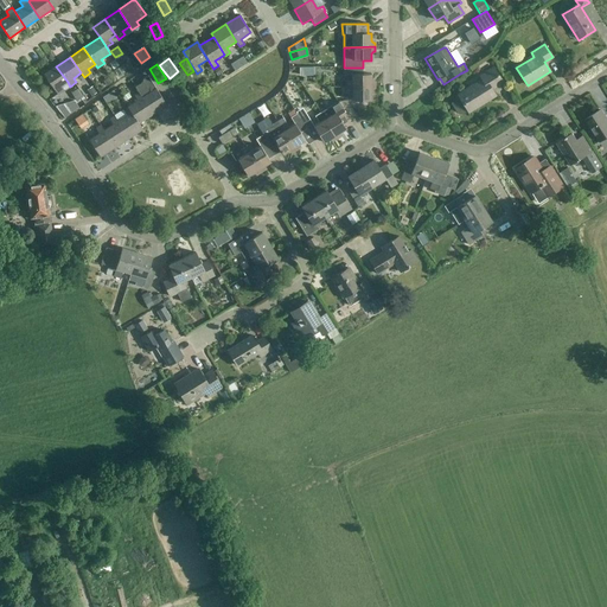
[(56,66),(44,75),(58,95),(64,90),(62,87),(68,82),(56,66)]
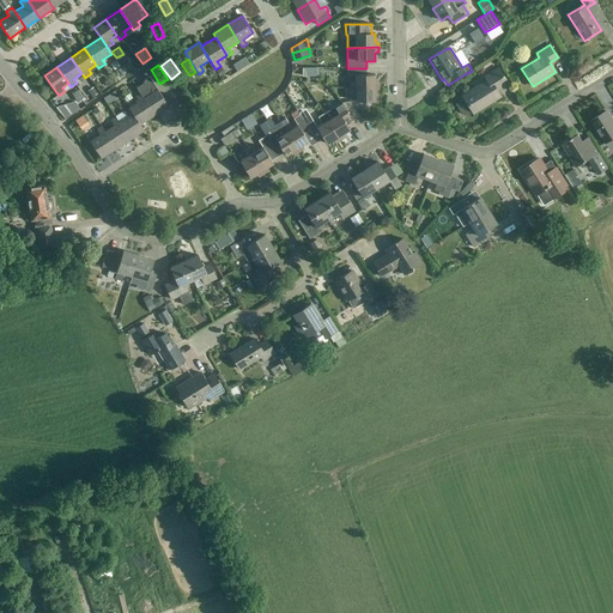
[(349,76),(356,76),(356,83),(351,83),(351,89),(378,89),(378,85),(377,85),(375,83),(375,76),(366,76),(366,68),(356,68),(349,68),(349,76)]
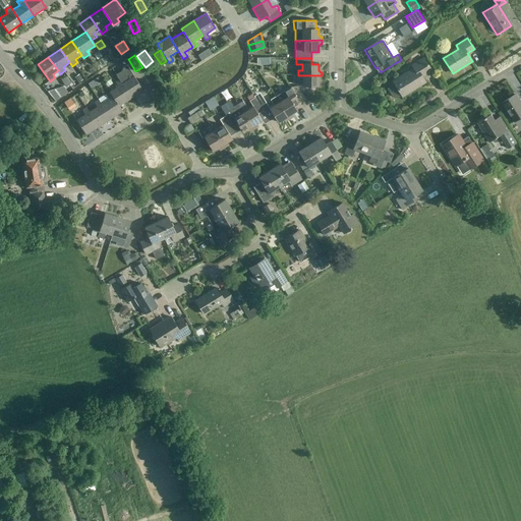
[(397,98),(401,95),(402,97),(425,82),(421,77),(431,71),(423,58),(411,65),(413,69),(393,81),(394,82),(389,85),(388,90),(393,98),(397,98)]
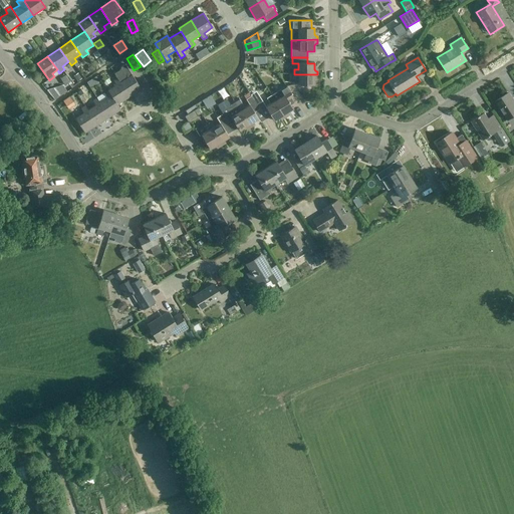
[(120,70),(114,74),(117,78),(120,82),(130,97),(142,90),(125,64),(120,67),(120,70)]
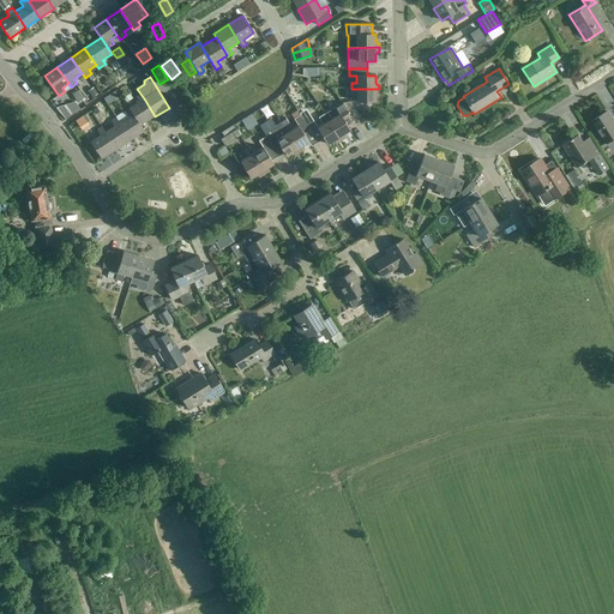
[(126,98),(133,96),(128,86),(122,89),(126,98)]
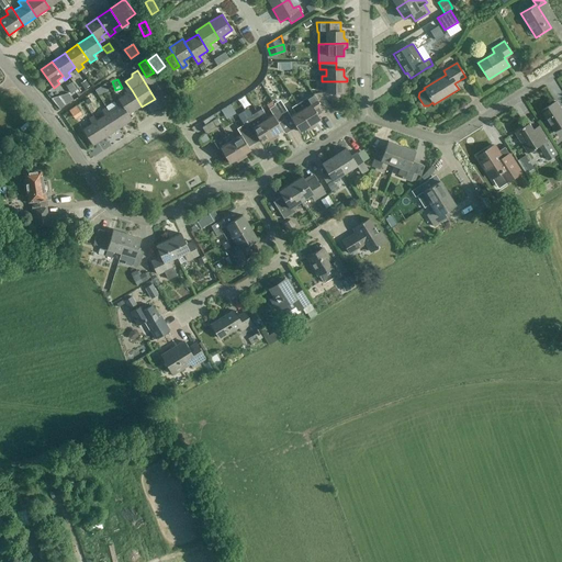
[(347,85),(347,81),(322,81),(322,88),(326,88),(326,93),(344,93),(344,88),(346,85),(347,85)]
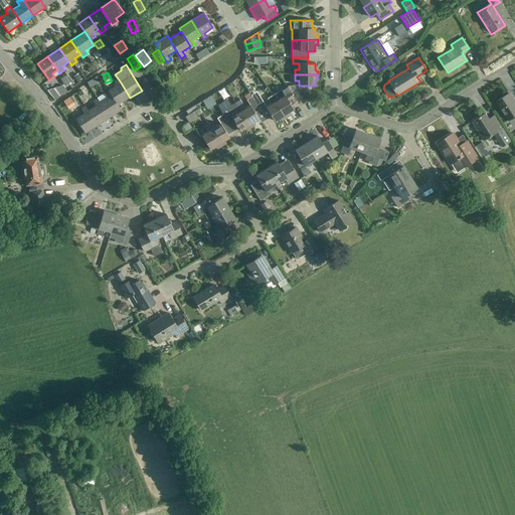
[(60,79),(65,86),(70,82),(66,75),(60,79)]
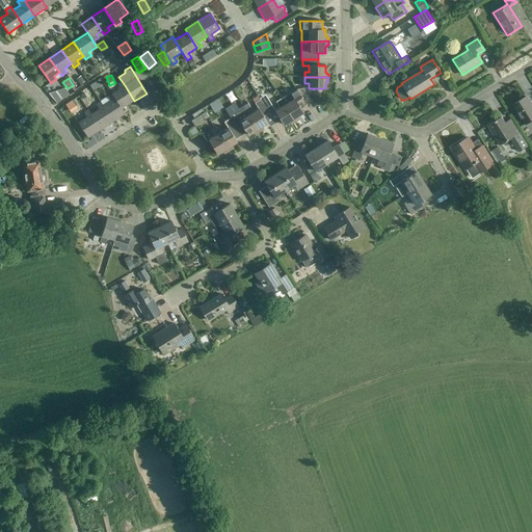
[(112,94),(112,95),(122,109),(134,101),(125,85),(122,81),(117,83),(121,88),(112,94)]
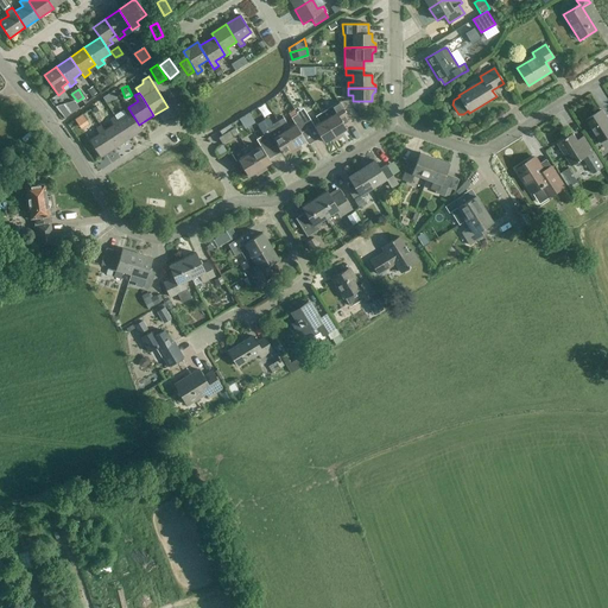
[(339,103),(349,121),(358,116),(350,105),(350,101),(344,102),(339,103)]
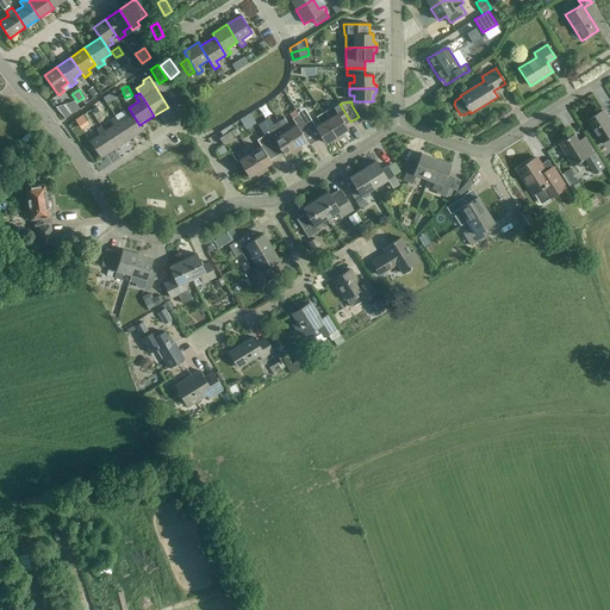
[(118,111),(111,104),(104,110),(110,118),(118,111)]
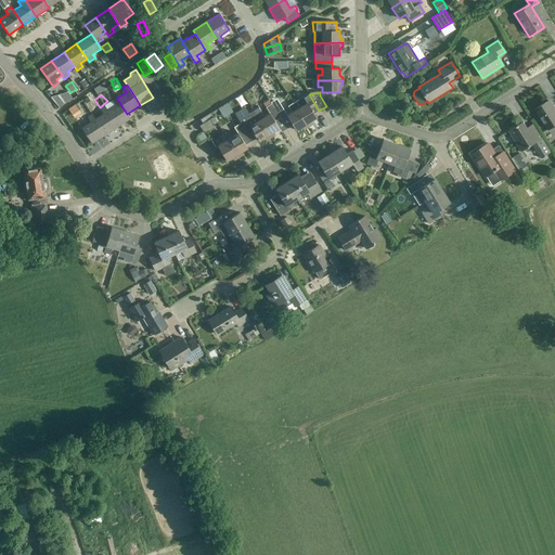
[(298,100),(293,103),(308,128),(311,126),(310,125),(311,121),(315,118),(313,114),(319,111),(309,94),(304,98),(298,100)]
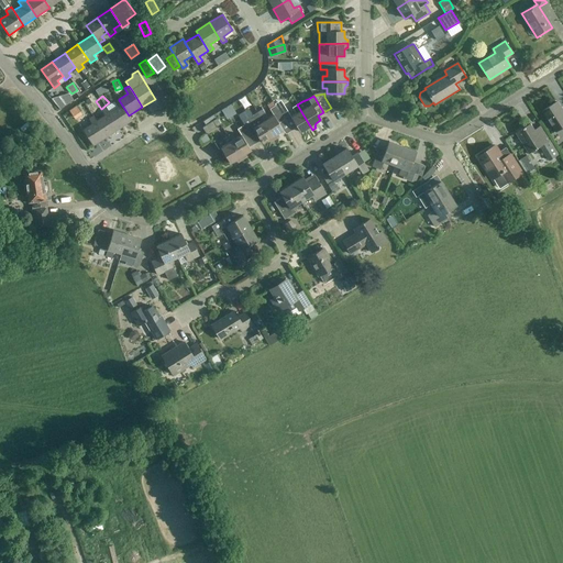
[(119,107),(110,112),(109,113),(120,130),(133,121),(129,116),(119,100),(116,102),(119,107)]
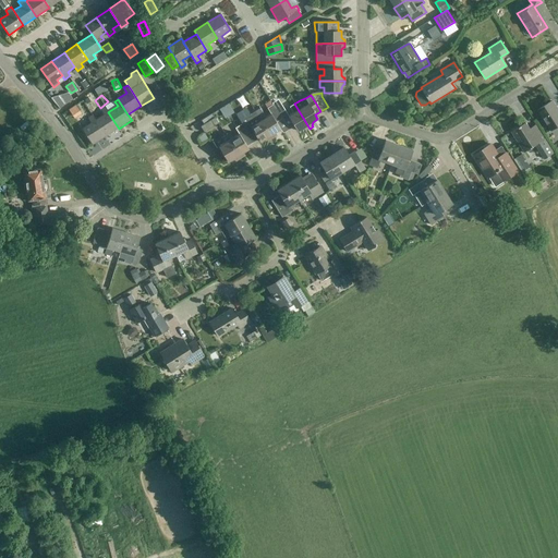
[(557,109),(553,101),(538,110),(552,131),(557,125),(557,109)]
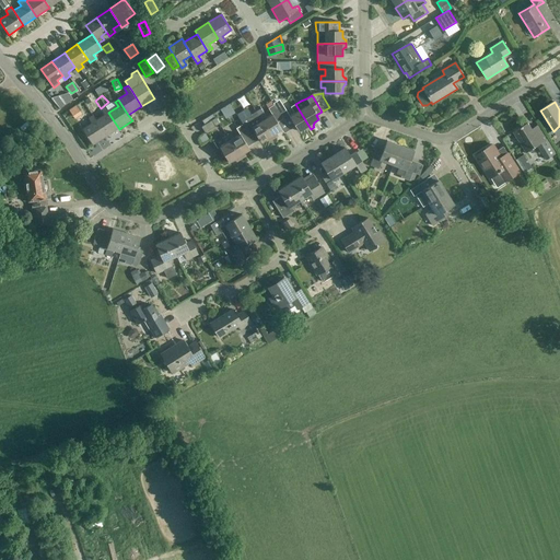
[(291,107),(295,114),(290,117),(299,132),(304,129),(306,129),(307,130),(311,129),(295,104),(291,107)]
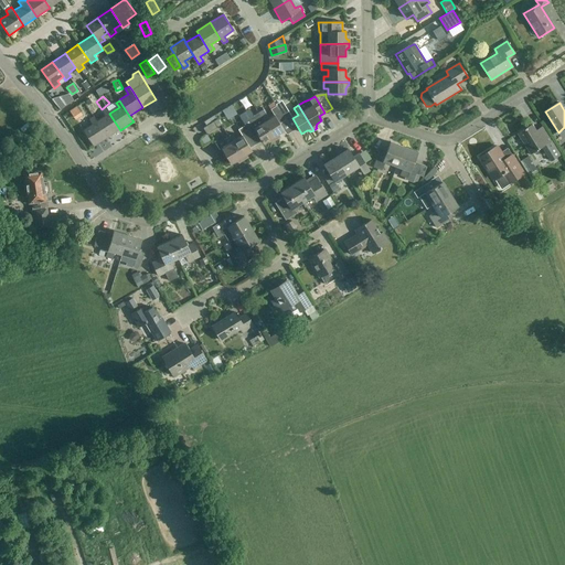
[(76,106),(70,112),(74,118),(81,113),(76,106)]
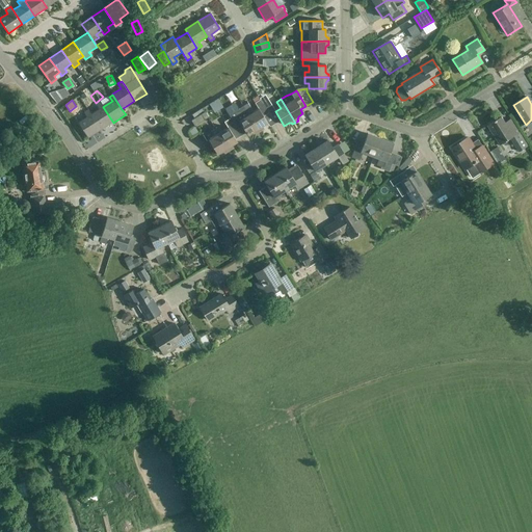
[(248,103),(243,106),(260,133),(262,131),(261,130),(262,127),(267,124),(263,117),(269,113),(268,112),(263,104),(260,100),(255,104),(258,109),(254,112),(248,103)]
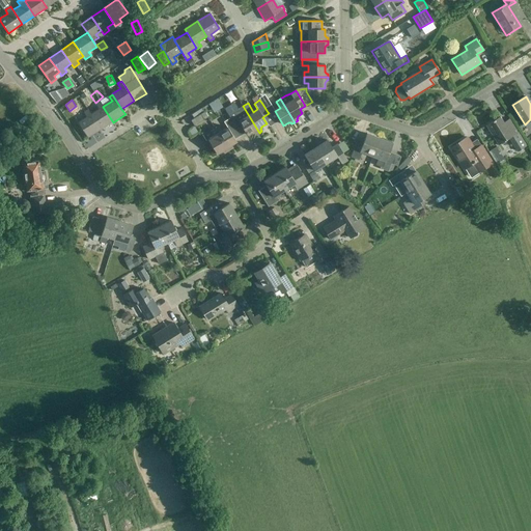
[(79,107),(82,112),(92,106),(89,101),(79,107)]
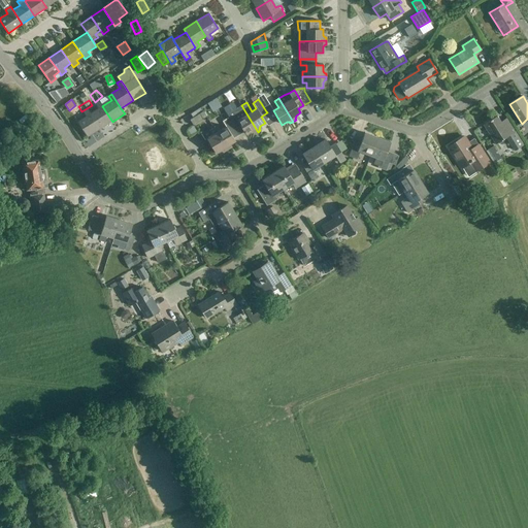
[(267,100),(261,103),(266,111),(272,108),(267,100)]
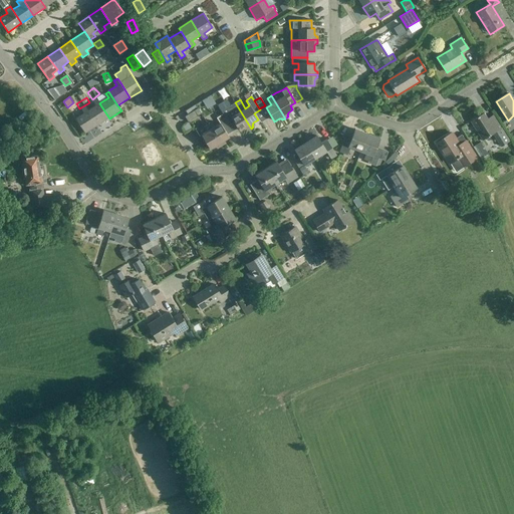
[(96,105),(88,110),(87,110),(97,125),(109,118),(99,103),(100,102),(97,98),(93,100),(96,105)]
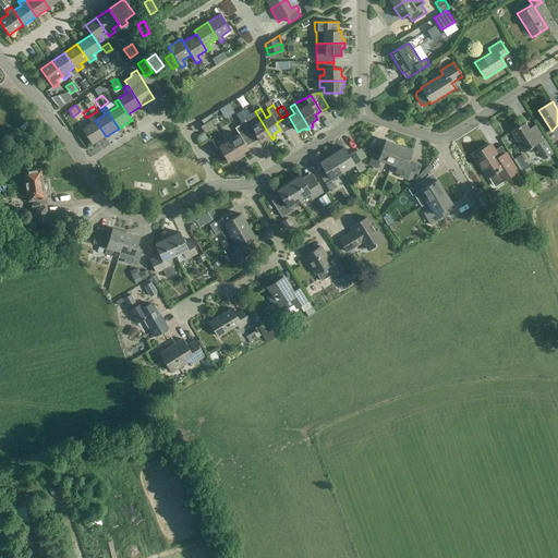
[(253,143),(258,140),(261,143),(265,140),(268,141),(269,142),(273,140),(255,111),(251,114),(256,123),(251,128),(246,121),(241,125),(244,130),(244,129),(253,143)]
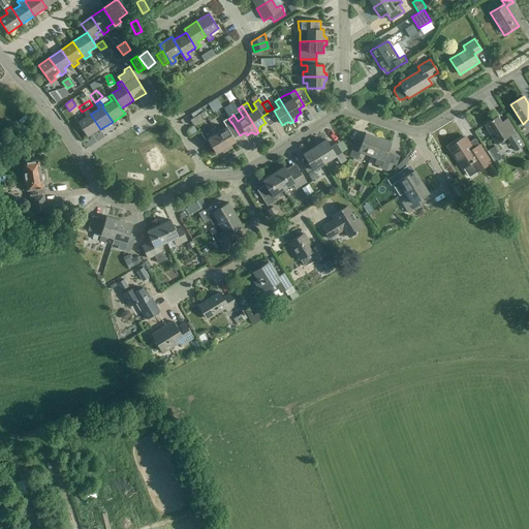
[(192,115),(194,118),(204,113),(201,109),(192,115)]
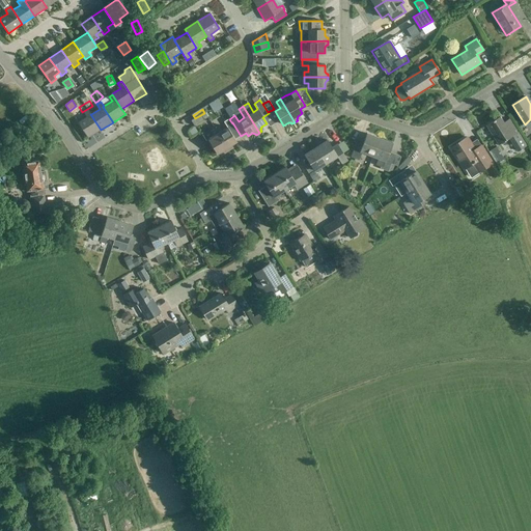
[(84,112),(87,117),(78,122),(88,138),(101,130),(90,114),(91,114),(88,110),(84,112)]
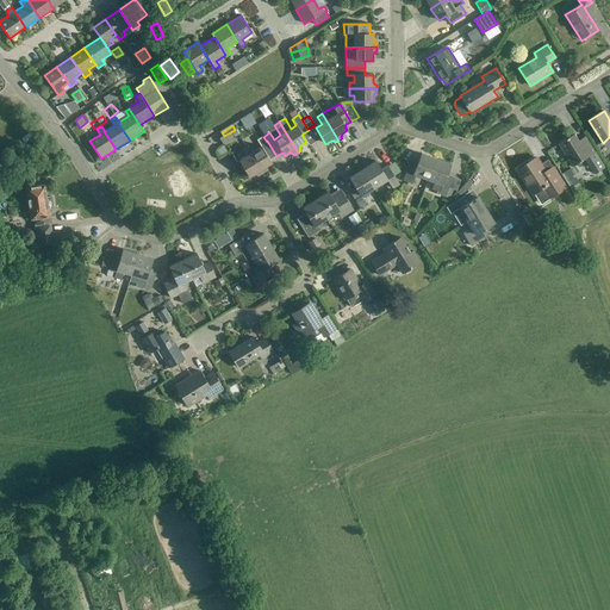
[(235,130),(224,136),(219,138),(224,145),(240,136),(235,129),(235,130)]
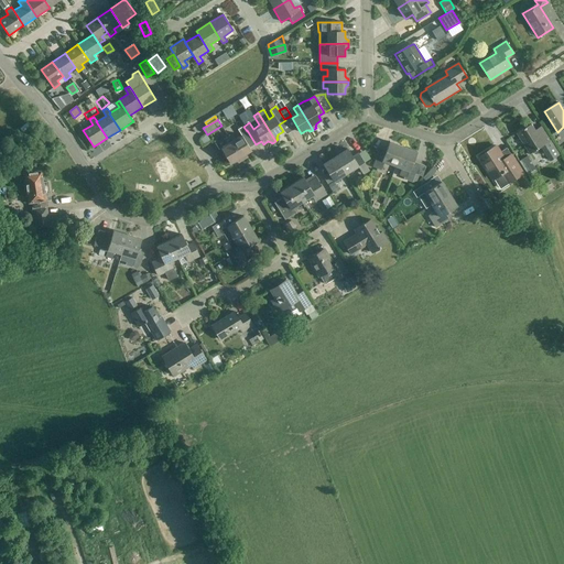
[(532,123),(518,132),(531,154),(542,147),(551,161),(560,155),(543,129),(538,132),(532,123)]
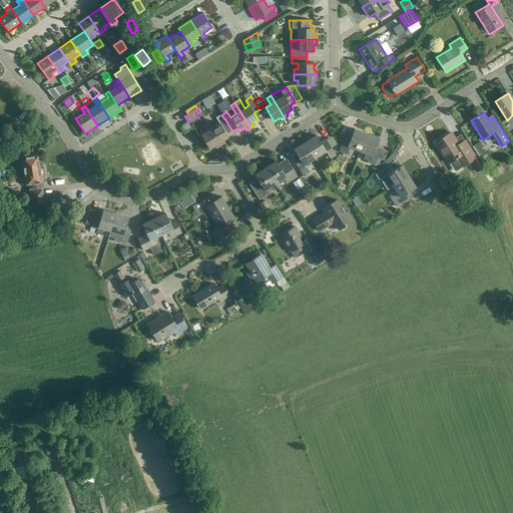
[(211,122),(207,125),(221,146),(223,145),(222,144),(223,141),(228,138),(219,124),(214,126),(211,122)]
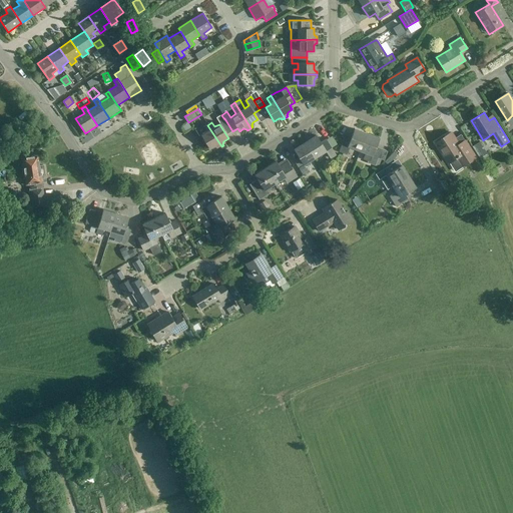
[(204,127),(207,131),(201,135),(210,149),(214,146),(217,147),(218,148),(221,146),(207,125),(204,127)]
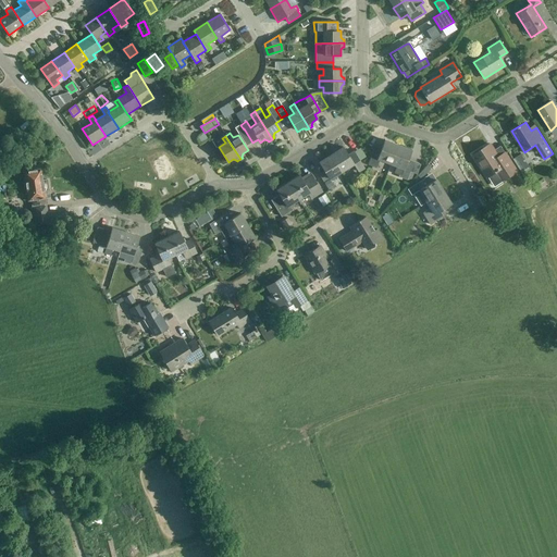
[(380,160),(392,164),(398,146),(385,140),(380,153),(374,150),(369,165),(376,168),(380,160)]
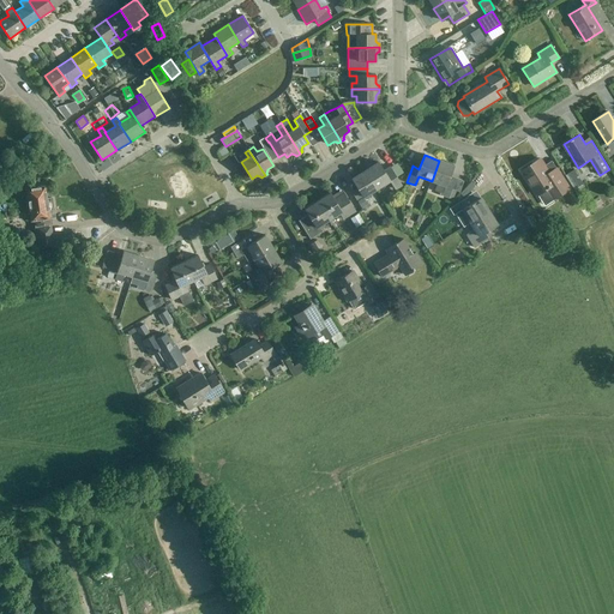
[(541,158),(523,170),(539,194),(548,188),(555,199),(571,188),(557,168),(551,173),(541,158)]
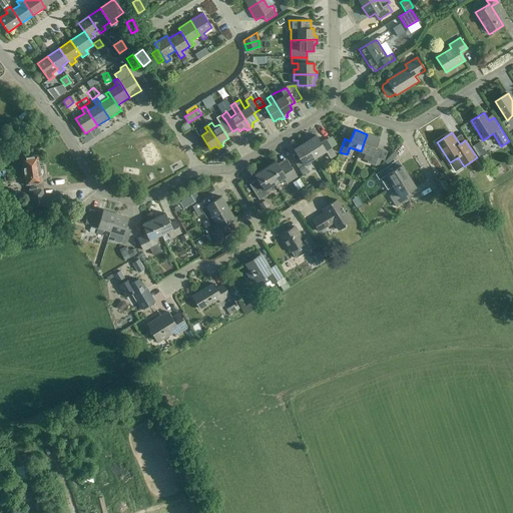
[(361,151),(366,152),(363,159),(369,161),(368,163),(376,166),(381,152),(375,150),(379,139),(367,134),(361,151)]
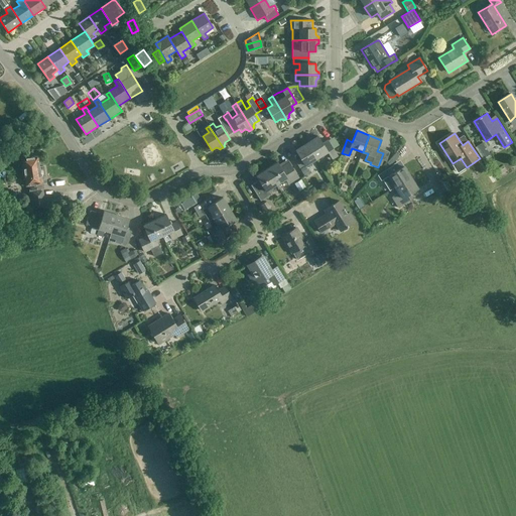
[(318,136),(307,143),(316,159),(328,151),(333,159),(338,156),(331,144),(325,147),(318,136)]
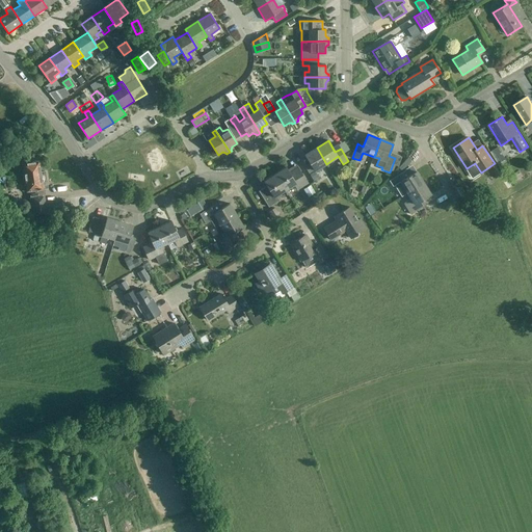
[(498,147),(493,151),(501,163),(506,160),(498,147)]
